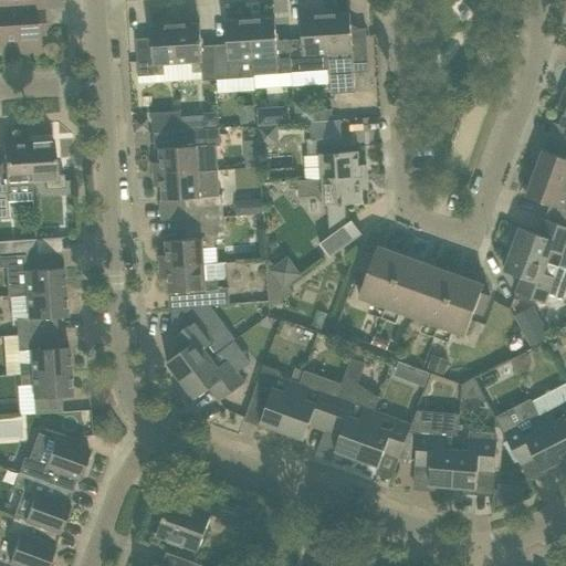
[(0,0),(0,11),(44,9),(43,0),(0,0)]
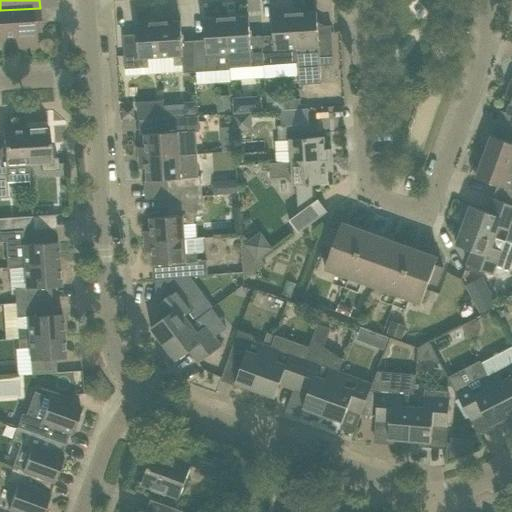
[(41,26),(40,8),(0,10),(0,48),(37,46),(35,27),(41,26)]
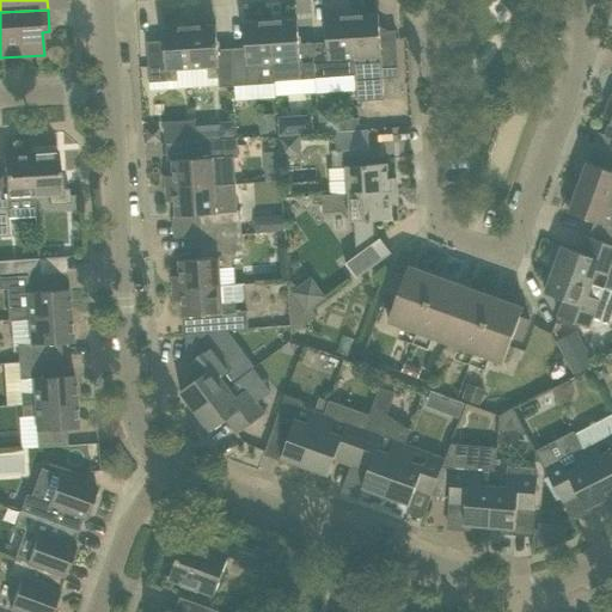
[(380,31),(379,14),(353,16),(355,57),(356,75),(356,80),(399,77),(397,38),(397,30),(380,31)]
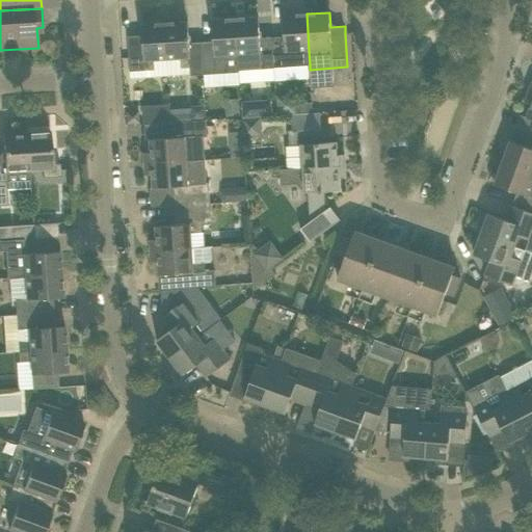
[(287,68),(287,67),(287,60),(293,60),(293,67),(310,65),(309,50),(307,14),(284,16),(285,36),(272,36),(273,68),(287,68)]
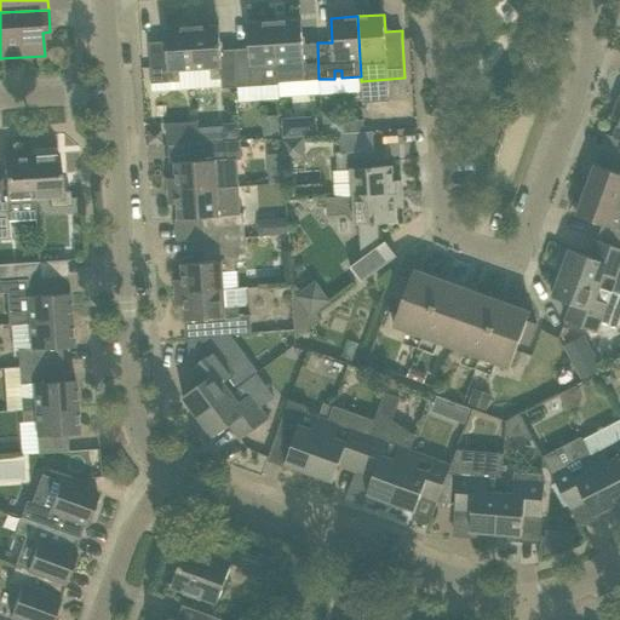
[(280,82),(294,81),(319,79),(317,42),(304,44),(302,19),(275,22),(279,82),(280,82)]
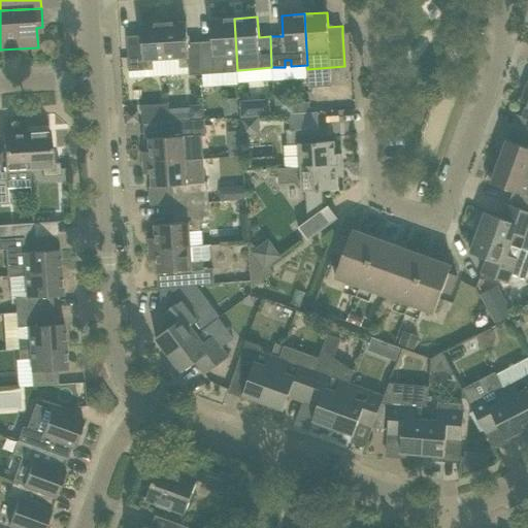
[(238,71),(238,70),(237,70),(234,19),(211,20),(212,40),(200,41),(202,74),(215,73),(238,71)]
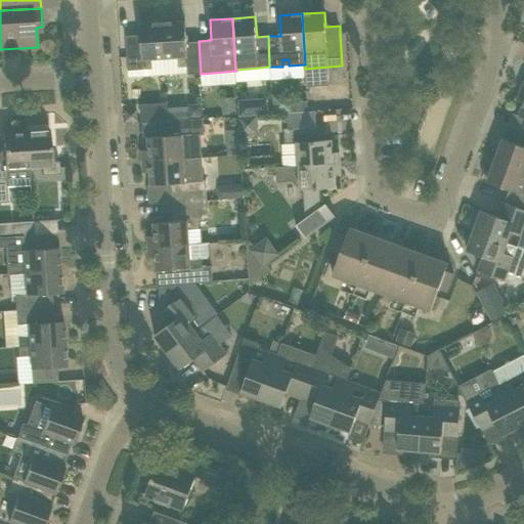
[(185,22),(163,23),(165,58),(178,57),(179,67),(187,67),(188,75),(201,74),(199,41),(187,42),(185,22)]
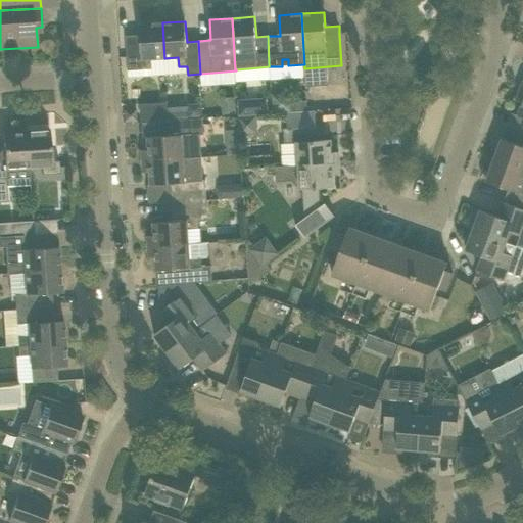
[(151,59),(164,58),(162,22),(140,25),(142,54),(128,55),(128,69),(152,68),(151,59)]
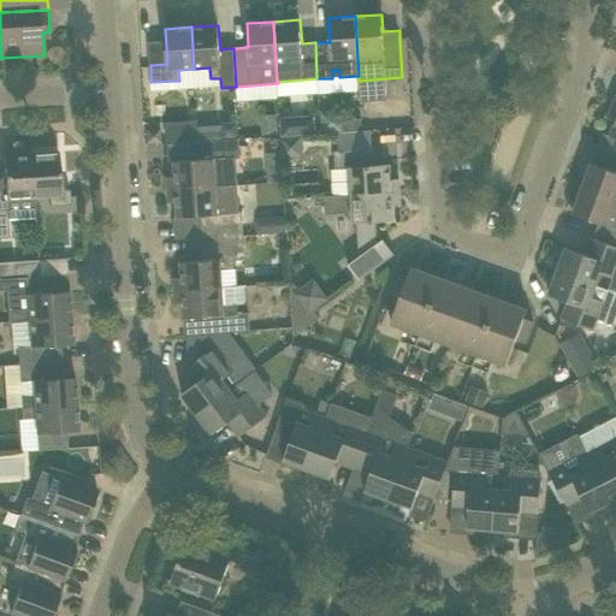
[(349,132),(348,119),(342,120),(342,117),(333,111),(320,112),(321,134),(349,132)]
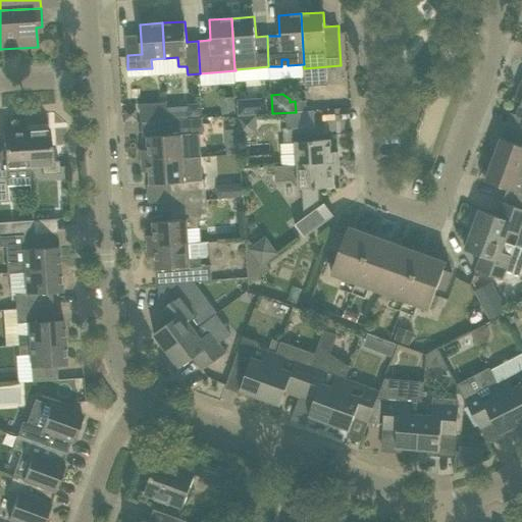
[(257,102),(258,114),(270,113),(270,98),(261,98),(257,102)]
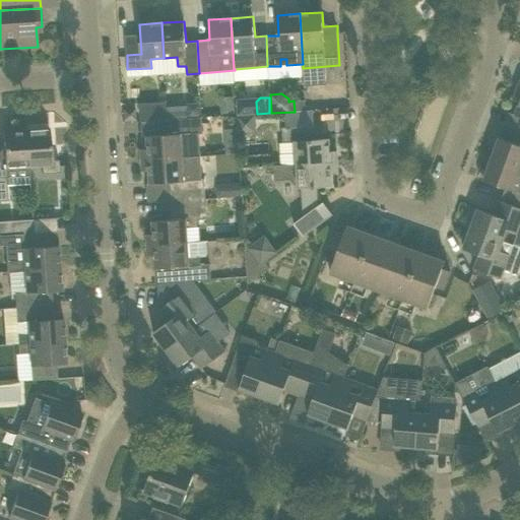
[(298,165),(337,161),(337,150),(330,151),(329,138),(315,139),(313,110),(284,112),(285,127),(290,127),(291,142),(296,141),(298,165)]
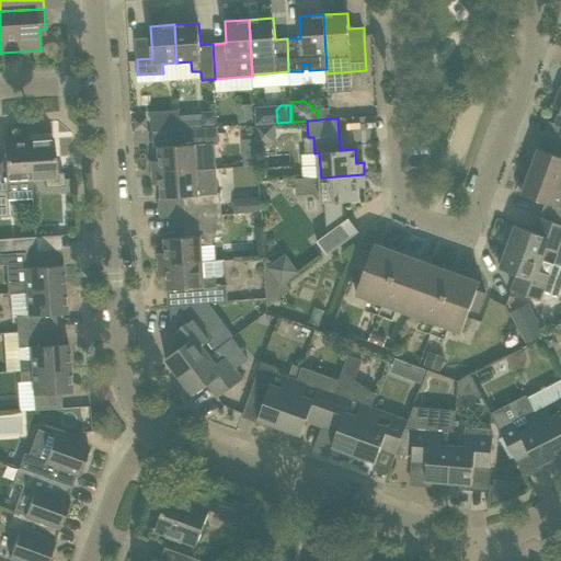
[(273,132),(272,123),(255,124),(256,141),(265,140),(273,132)]
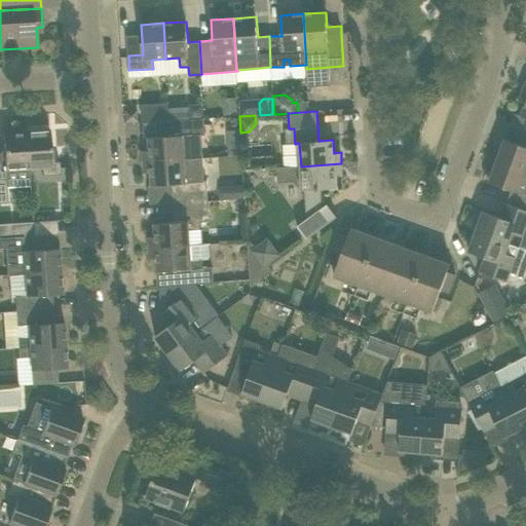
[(143,151),(144,161),(188,158),(203,157),(201,134),(204,134),(203,119),(188,120),(167,121),(168,136),(149,138),(150,150),(143,151)]
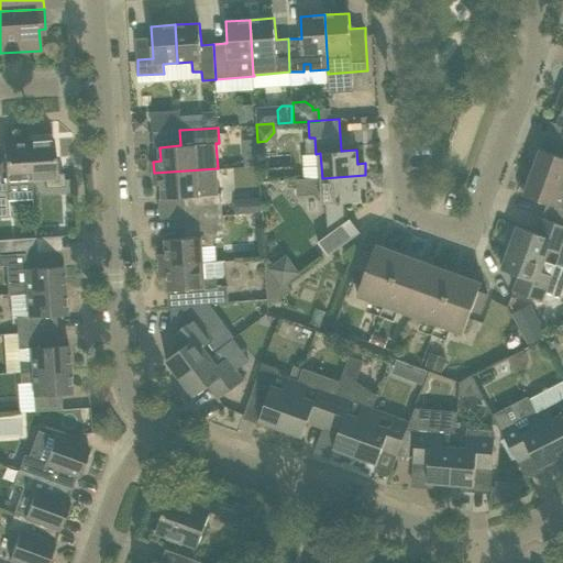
[(53,139),(29,141),(31,180),(45,180),(45,188),(64,187),(64,173),(55,174),(53,139)]
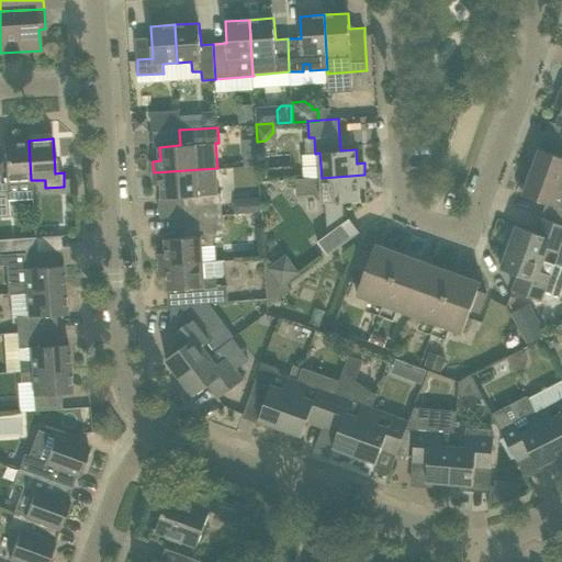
[(6,171),(0,171),(0,216),(9,216),(8,200),(32,198),(31,180),(29,141),(3,142),(6,171)]
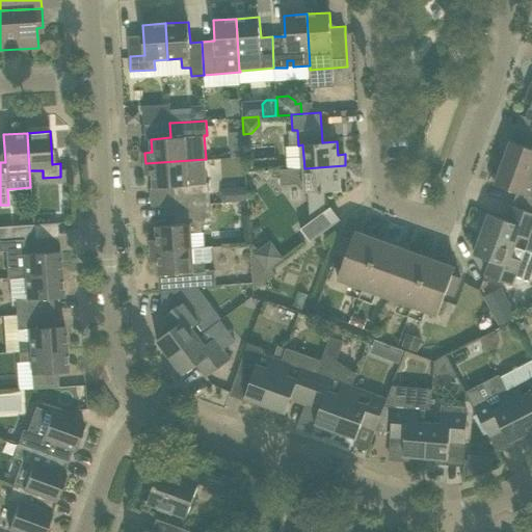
[(531,148),(511,140),(503,162),(531,173),(531,148)]
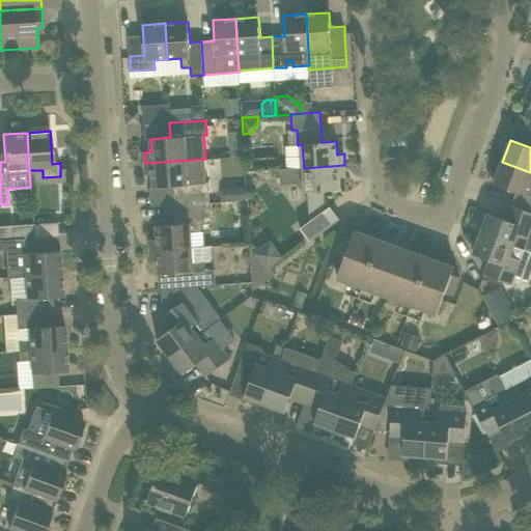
[(173,186),(174,205),(211,202),(208,183),(199,183),(199,175),(191,175),(190,160),(145,163),(146,174),(152,174),(154,187),(173,186)]
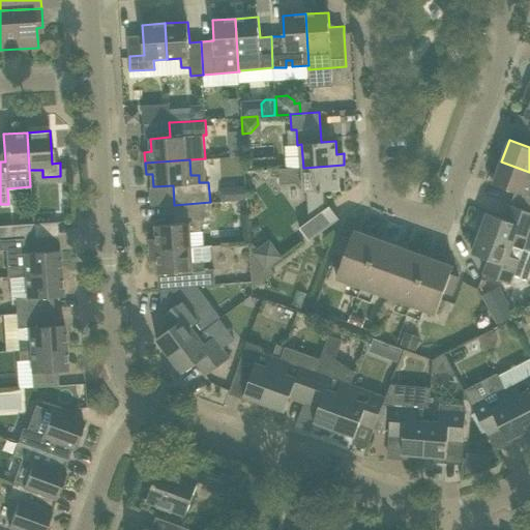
[(529,172),(501,162),(493,183),(514,190),(509,204),(529,211),(529,172)]
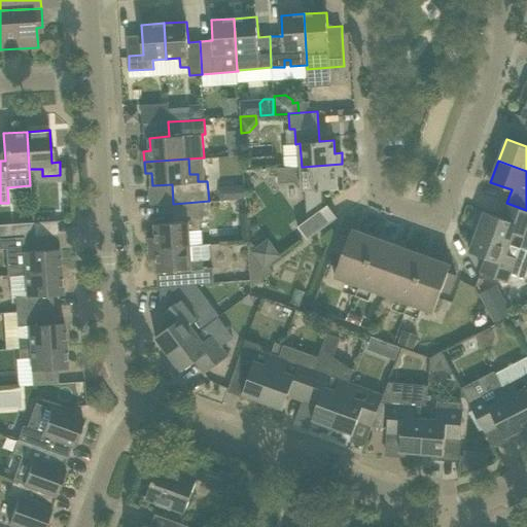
[(297,182),(303,189),(303,190),(306,190),(308,219),(297,225),(307,239),(337,217),(327,205),(323,207),(322,189),(337,188),(336,175),(343,175),(342,164),(302,167),(280,168),(281,183),(297,182)]
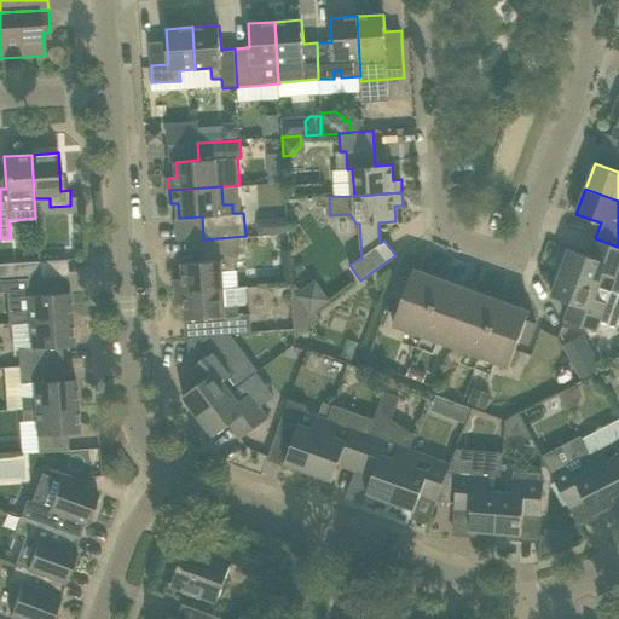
[(276,233),(288,233),(287,218),(275,218),(276,233)]
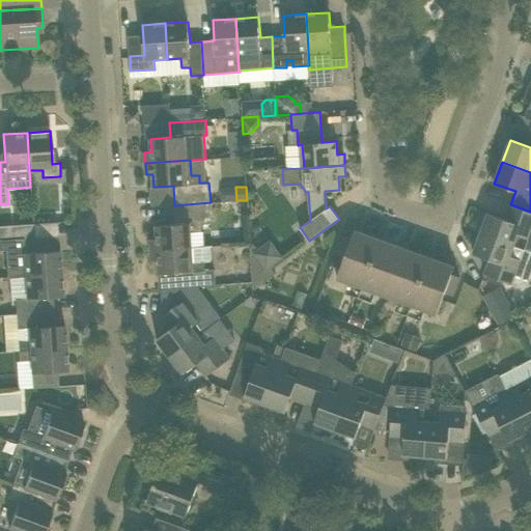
[(150,250),(192,248),(191,232),(202,231),(202,224),(212,223),(211,202),(174,205),(176,224),(157,226),(158,239),(150,239),(150,250)]
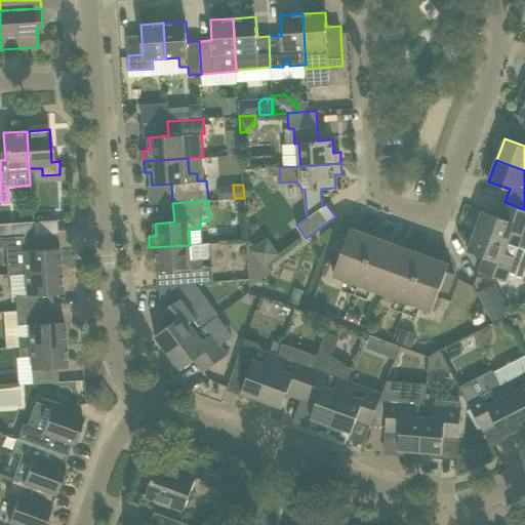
[(524,209),(505,202),(503,202),(498,216),(482,210),(475,231),(510,244),(514,234),(522,237),(518,247),(524,249),(524,209)]
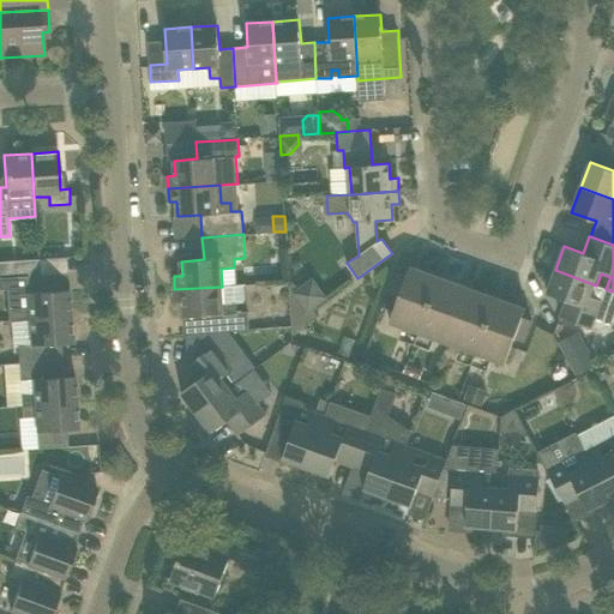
[(37,259),(38,260),(38,276),(64,274),(67,274),(66,257),(37,259)]
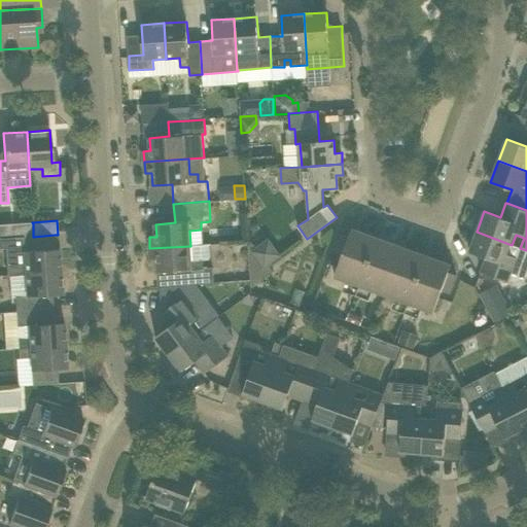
[(33,237),(33,223),(24,223),(18,230),(10,231),(10,238),(20,237),(33,237)]
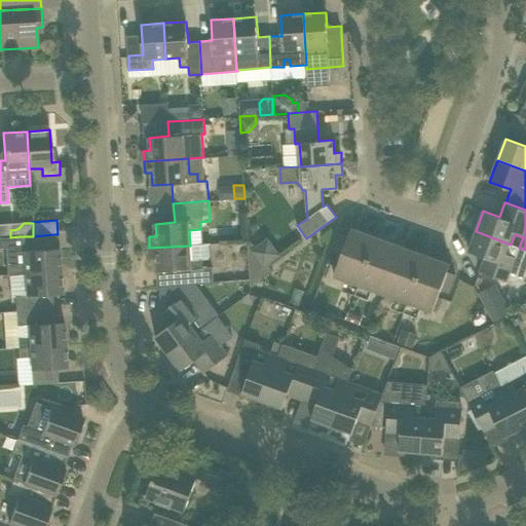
[(346,291),(355,295),(376,237),(351,228),(348,235),(341,233),(334,251),(342,254),(334,275),(350,282),(346,291)]
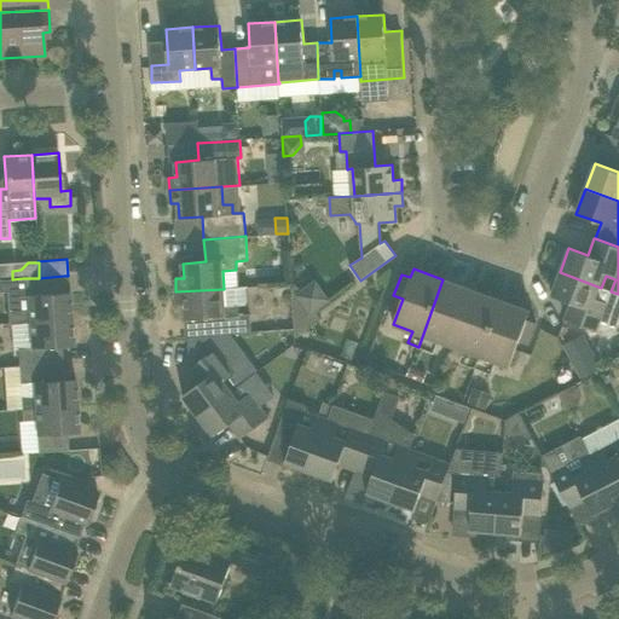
[(618,327),(618,294),(611,291),(601,288),(560,272),(551,296),(571,302),(565,319),(602,334),(618,327)]
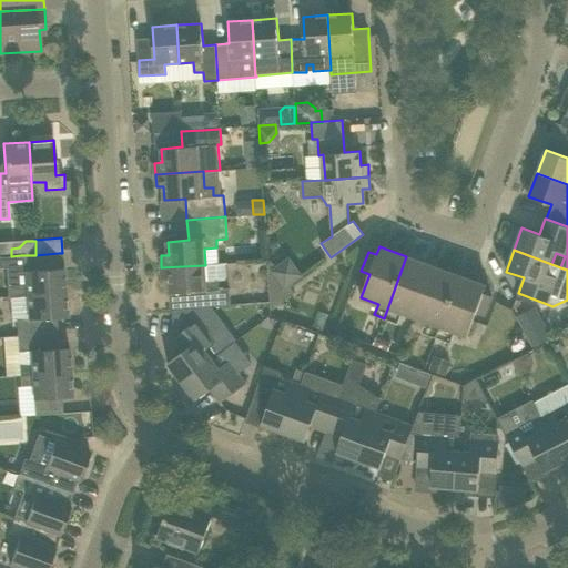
[(59,253),(36,255),(11,256),(0,256),(0,267),(6,267),(8,297),(10,297),(10,296),(66,293),(63,269),(60,269),(59,253)]
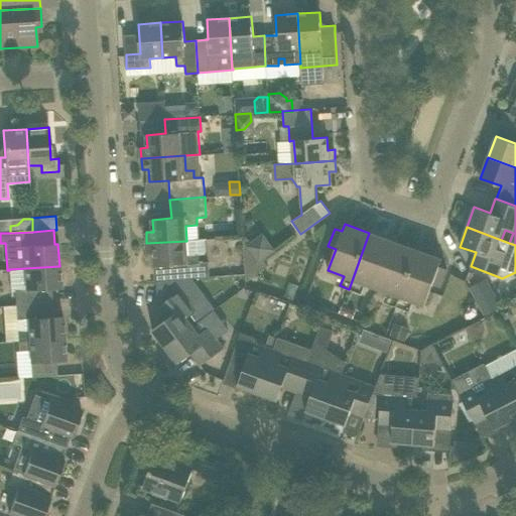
[(393,241),(369,233),(349,289),(358,292),(361,282),(376,288),(393,241)]
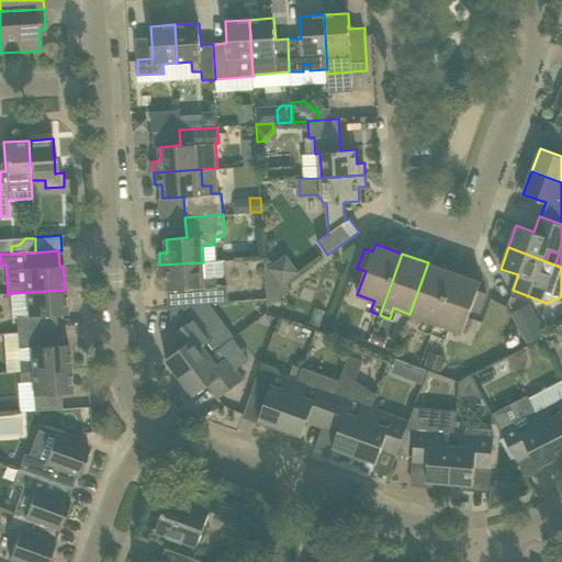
[(293,291),(288,282),(281,287),(267,267),(273,262),(270,259),(266,262),(269,306),(293,291)]
